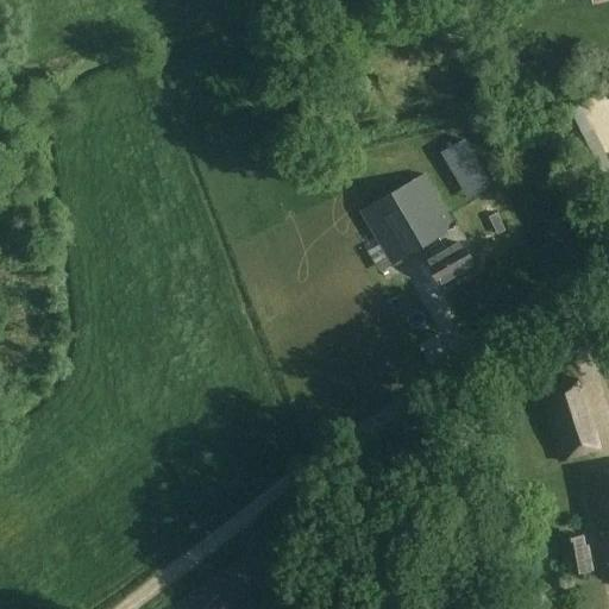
[(608,181),(608,161),(581,101),(547,117),(562,144),(571,139),(595,189),(608,181)]
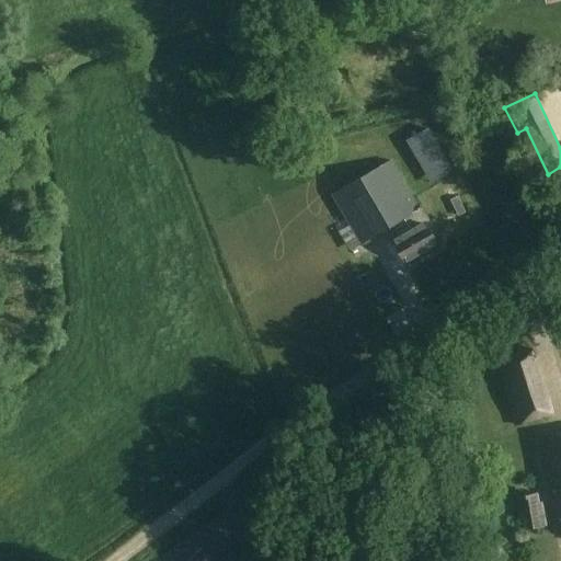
[(419,209),(390,161),(332,195),(361,244),(393,226),(400,237),(392,241),(407,265),(439,247),(426,224),(431,221),(422,207),(419,209)]
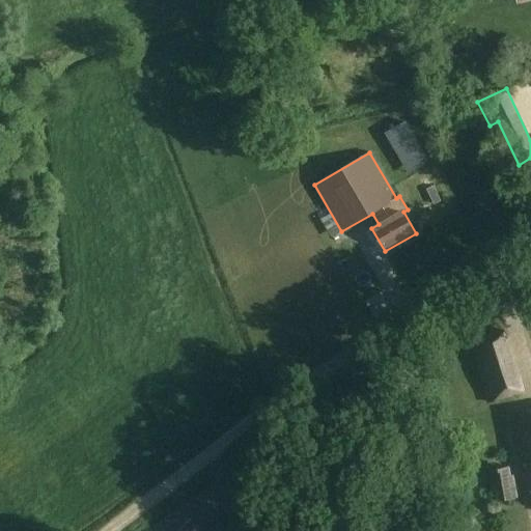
[(524,394),(506,329),(470,339),(488,404),(524,394)]
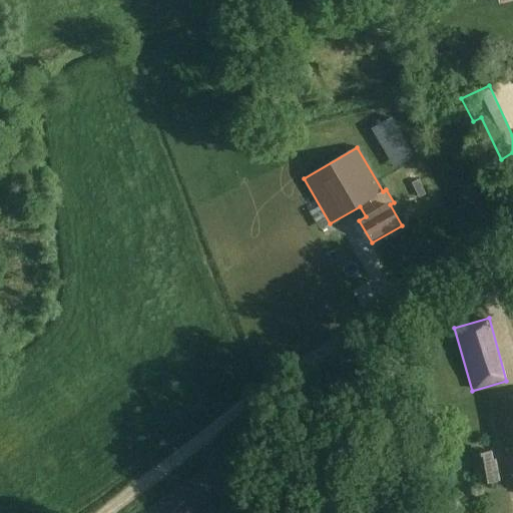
[(512,396),(498,400),(512,472),(512,396)]
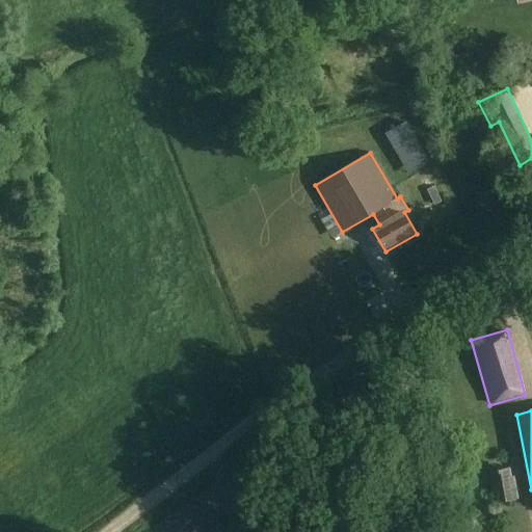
[(512,477),(510,468),(490,471),(496,503),(520,499),(515,476),(512,477)]
